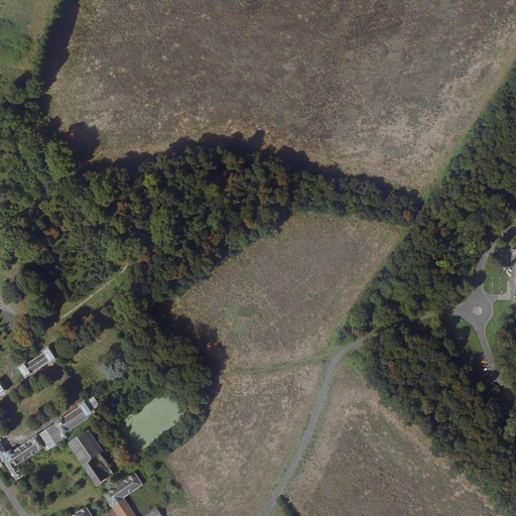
[(50,366),(57,360),(48,348),(41,353),(42,355),(27,365),(25,363),(19,368),(25,378),(47,363),(50,366)]
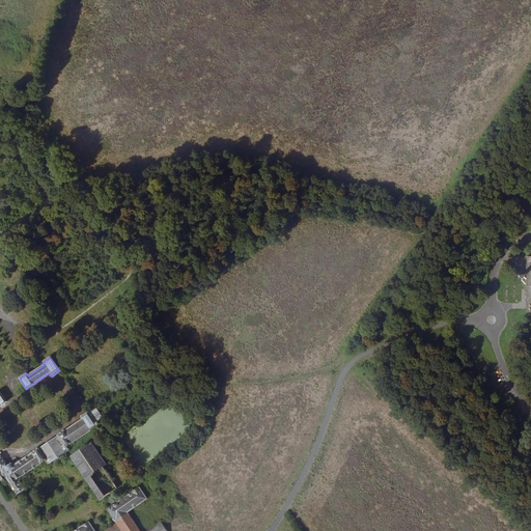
[(1,456),(0,456),(0,468),(17,495),(23,490),(17,480),(45,460),(48,463),(67,449),(65,446),(98,424),(99,427),(104,424),(107,422),(96,407),(80,418),(82,422),(15,469),(10,465),(8,466),(1,456)]
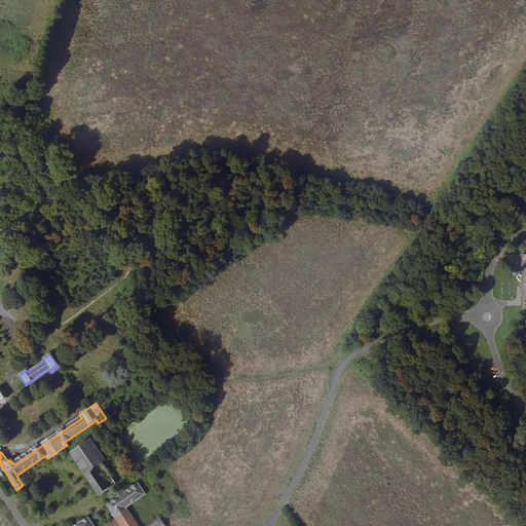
[(75,448),(105,491),(118,482),(88,439),(75,448)]
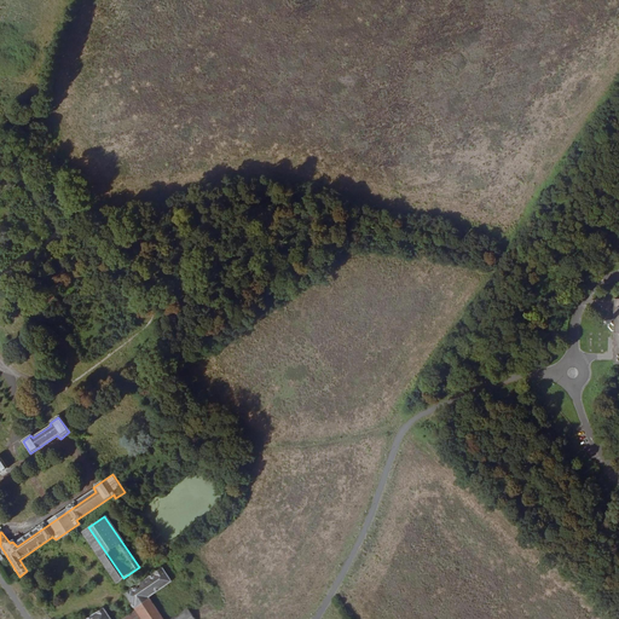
[(167,566),(127,593),(138,607),(145,618),(166,618),(150,596),(175,578),(167,566)]
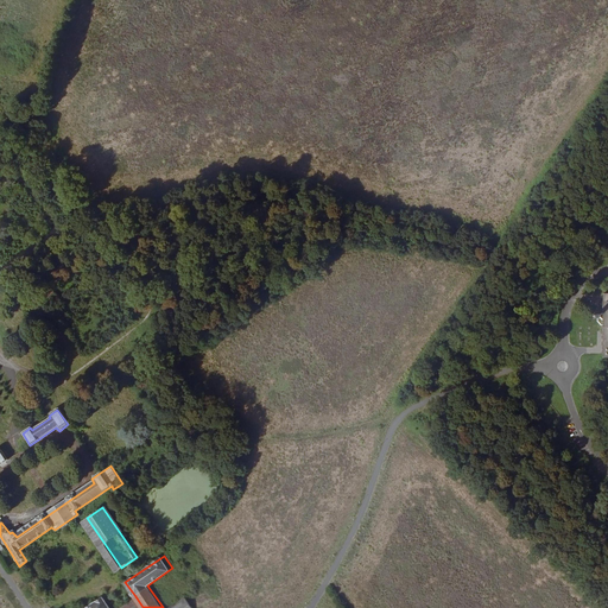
[(143,607),(135,596),(118,607),(143,607)]
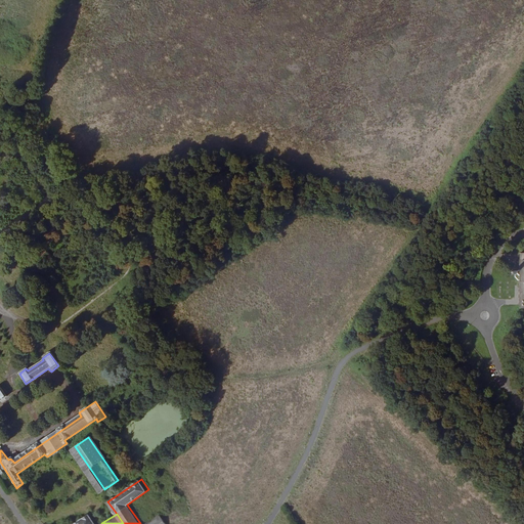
[(147,523),(167,523),(160,514),(147,523)]
